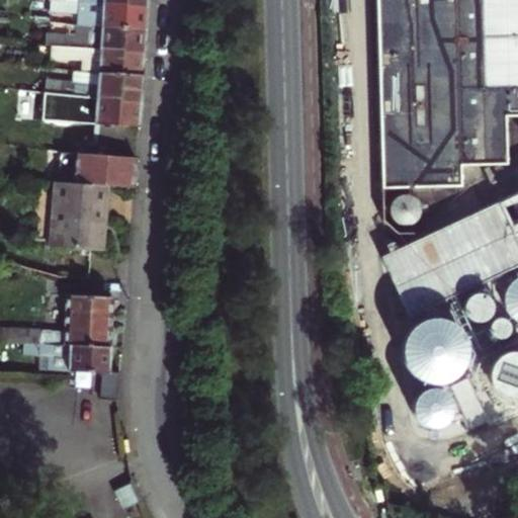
[(81,24),(145,28),(146,6),(123,5),(124,1),(102,2),(101,4),(83,3),(50,0),(49,11),(66,12),(82,14),(81,24)]
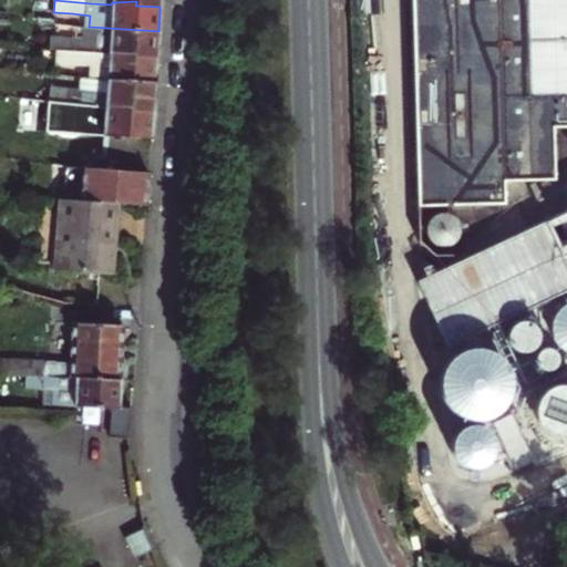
[(566,0),(411,0),(418,206),(419,206),(504,204),(504,181),(555,179),(553,127),(566,126),(566,0)]
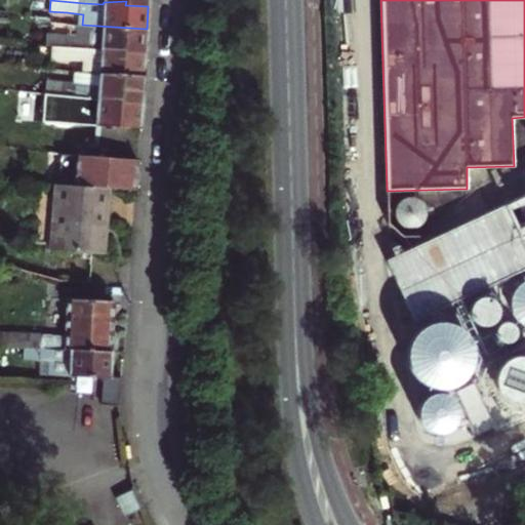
[(83,14),(67,12),(66,24),(70,24),(82,25),(83,14)]
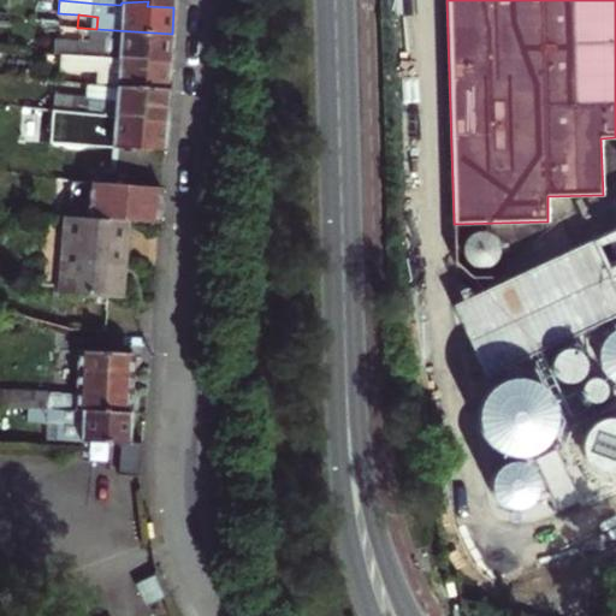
[(144,60),(171,61),(172,34),(96,29),(82,28),(81,42),(54,41),(54,54),(60,54),(118,58),(118,55),(144,54),(144,60)]
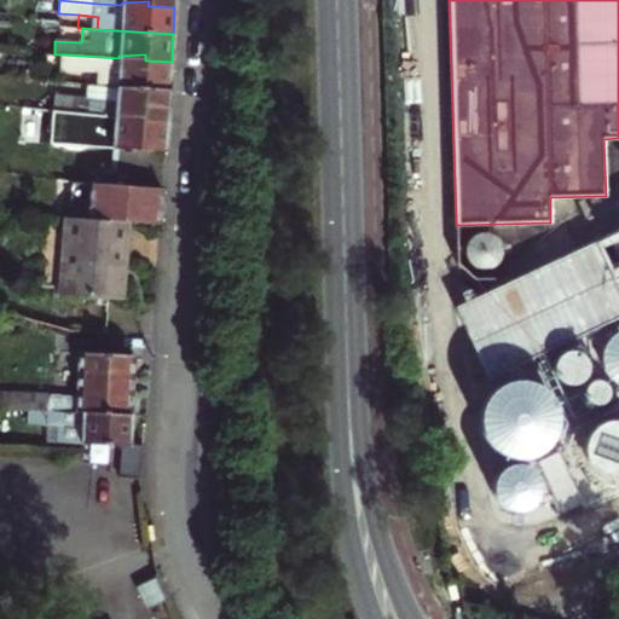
[(97,85),(171,90),(172,62),(145,61),(145,55),(119,56),(119,58),(61,55),(61,70),(98,73),(97,85)]
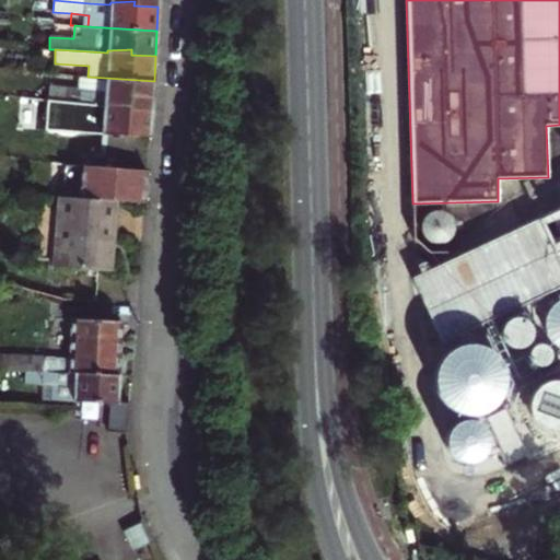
[(127,108),(151,111),(154,81),(88,77),(80,77),(79,90),(48,88),(48,101),(78,104),(103,105),(104,103),(128,104),(127,108)]
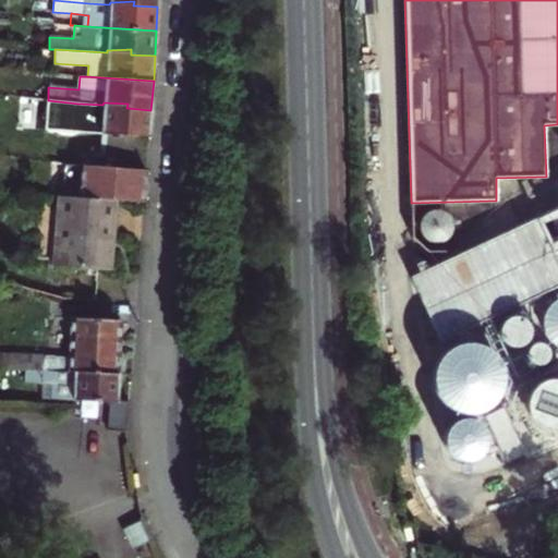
[(101,134),(100,154),(133,156),(134,135),(148,137),(150,110),(126,108),(128,104),(104,102),(102,105),(77,104),(51,101),(50,116),(76,117),(75,132),(101,134)]
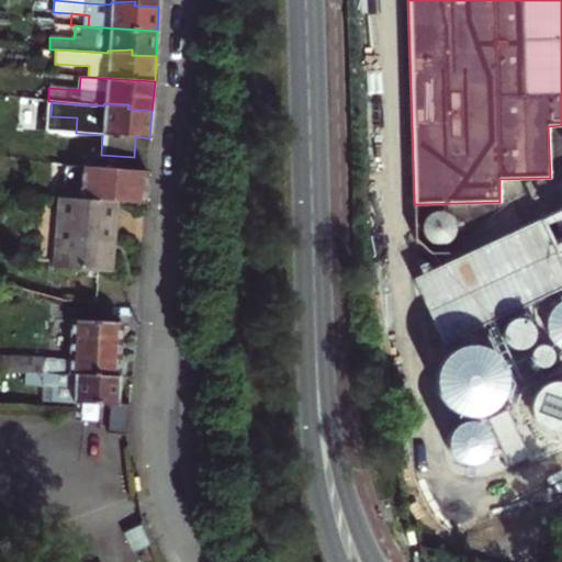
[(116,202),(144,204),(147,171),(71,165),(65,165),(63,198),(69,198),(116,202)]
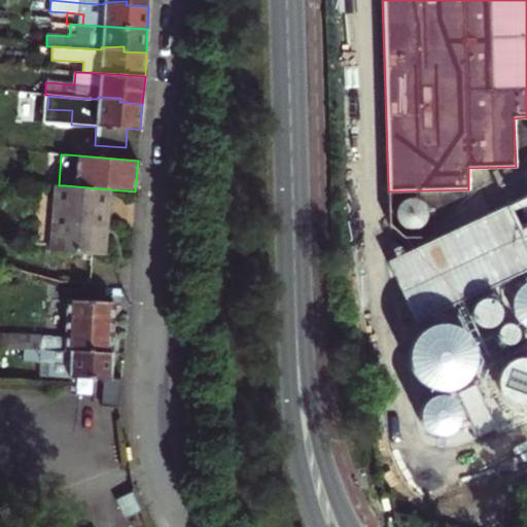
[(50,245),(49,251),(104,255),(109,189),(65,185),(59,185),(55,185),(55,190),(39,189),(35,244),(50,245)]
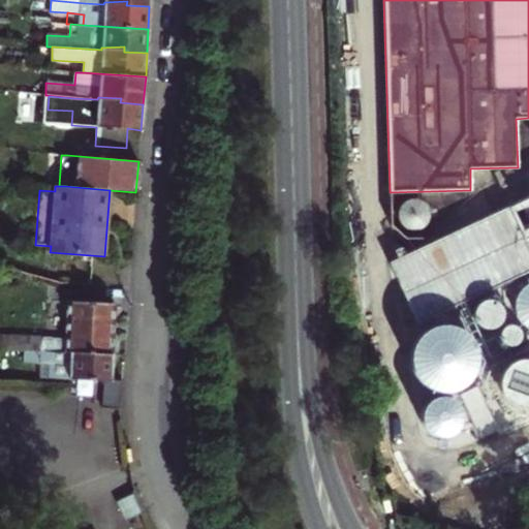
[(422,200),(417,198),(413,198),(409,198),(406,200),(403,203),(400,206),(398,210),(398,213),(398,217),(399,221),(401,224),(404,227),(407,229),(411,230),(415,230),(419,229),(423,227),(426,225),(428,221),(430,218),(430,214),(429,210),(427,206),(425,203),(422,200)]
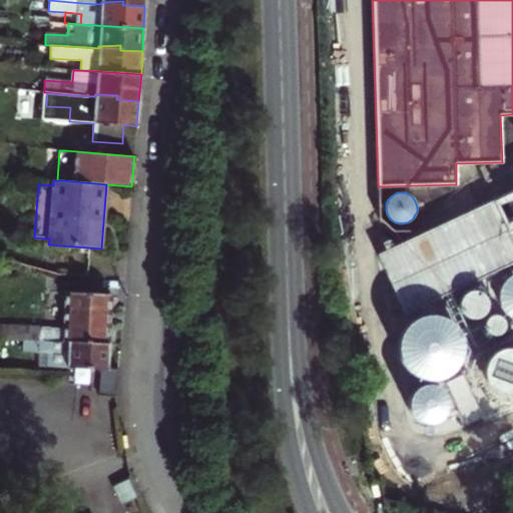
[(512,207),(428,263),(503,378),(512,371),(512,207)]
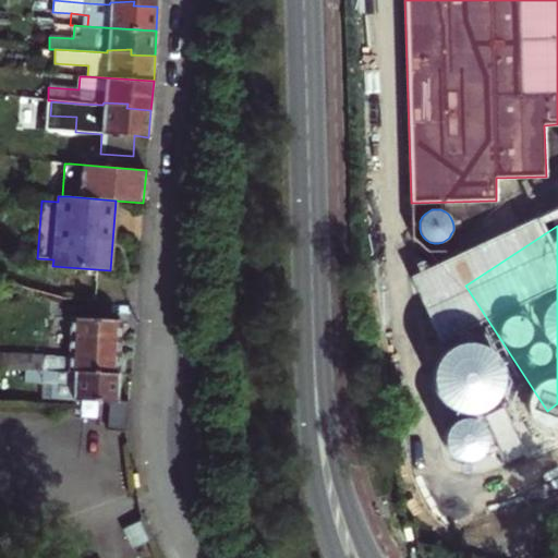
[(70,358),(10,354),(9,370),(25,370),(118,375),(120,319),(71,317),(70,358)]
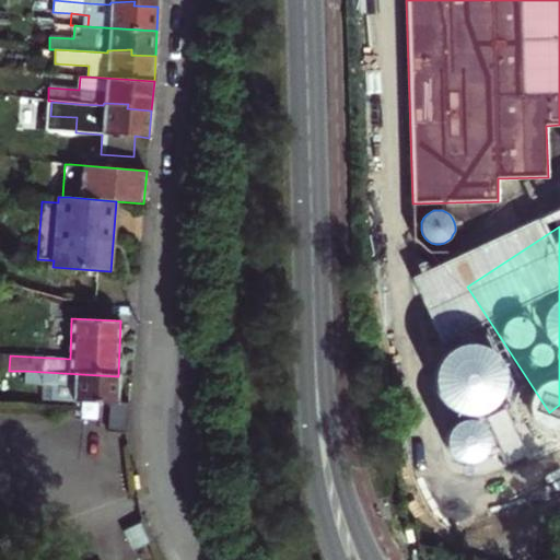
[(0,354),(0,370),(9,371),(10,356),(0,354)]
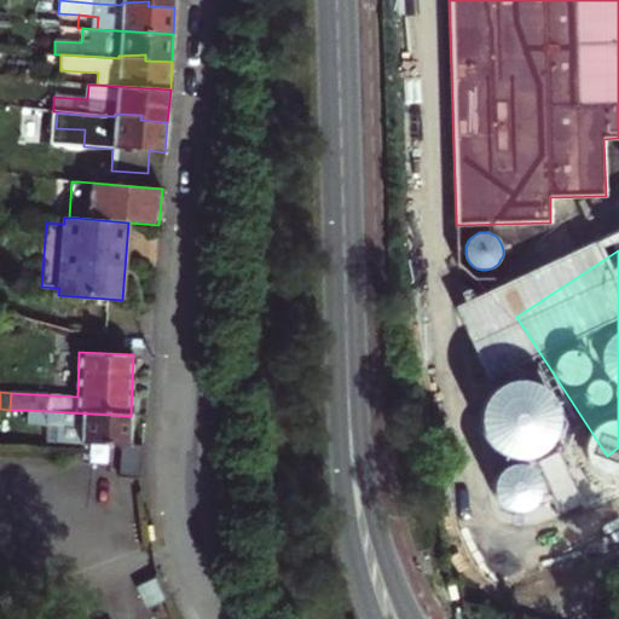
[(28,410),(27,424),(47,426),(56,426),(56,443),(120,445),(120,447),(119,478),(139,479),(143,445),(129,445),(131,416),(28,410)]
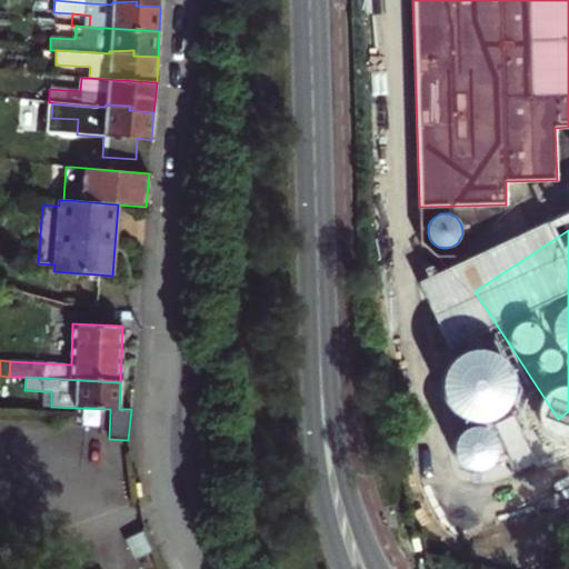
[(43,391),(42,406),(51,407),(51,391),(43,391)]
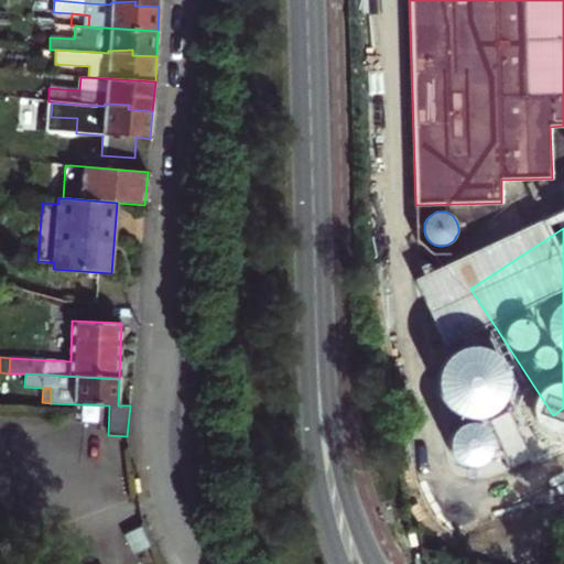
[(128,542),(149,532),(144,523),(123,533),(128,542)]
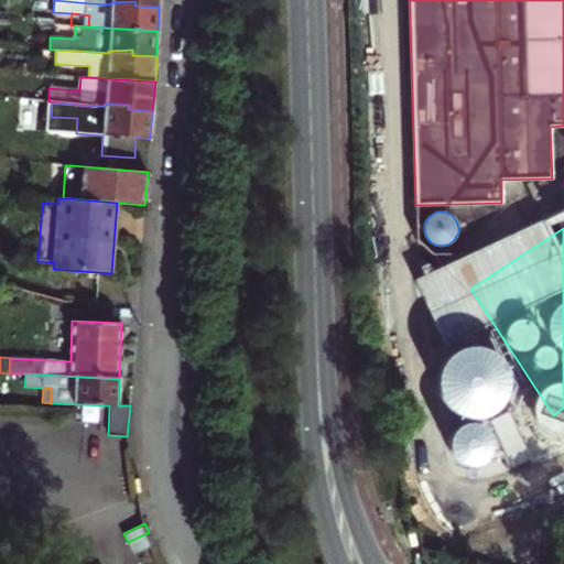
[(134,554),(154,544),(149,532),(128,542),(134,554)]
